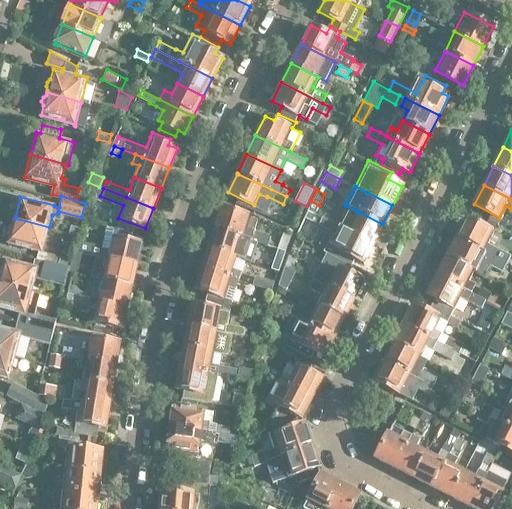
[(343,204),(333,222),(373,243),(382,224),(357,211),(345,205),(343,204)]
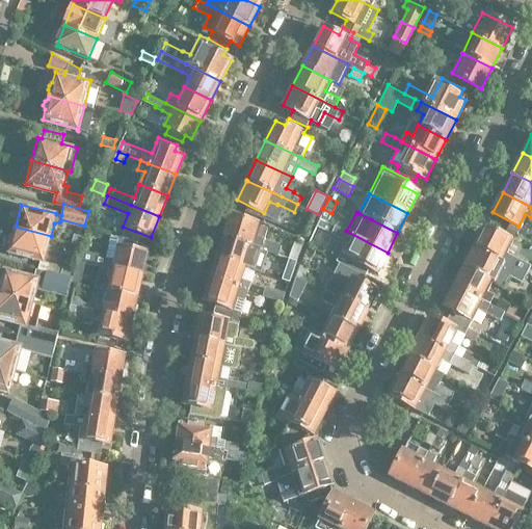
[(231,215),(223,237),(261,248),(262,248),(277,255),(281,244),(264,239),(267,227),(231,215)]
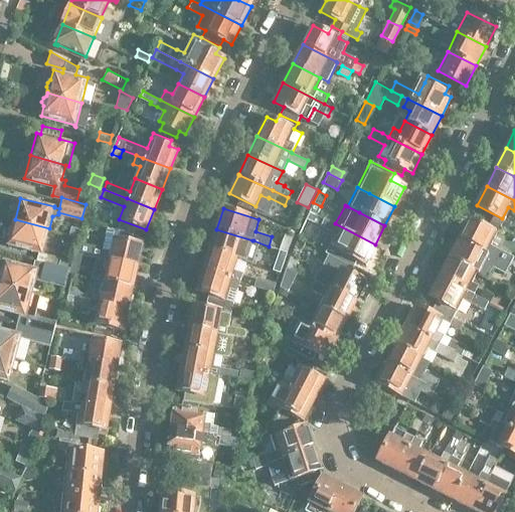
[(49,228),(15,219),(9,242),(38,251),(36,260),(69,269),(72,261),(60,258),(60,257),(43,251),(49,228)]
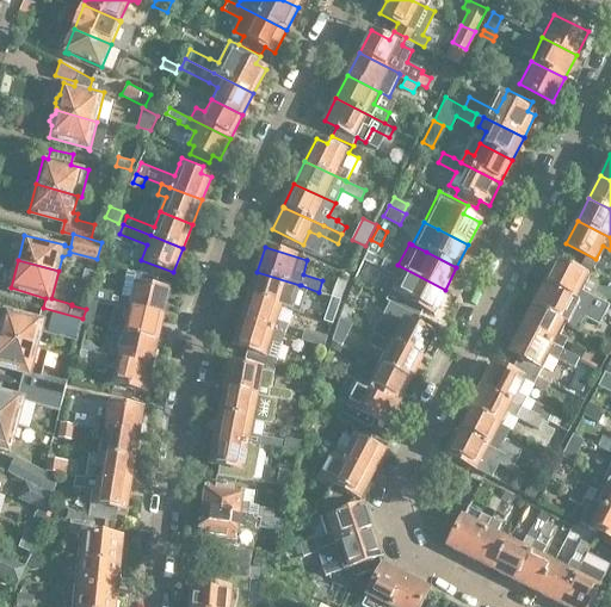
[(587,276),(557,260),(545,283),(605,314),(610,304),(598,298),(599,297),(581,289),(587,276)]
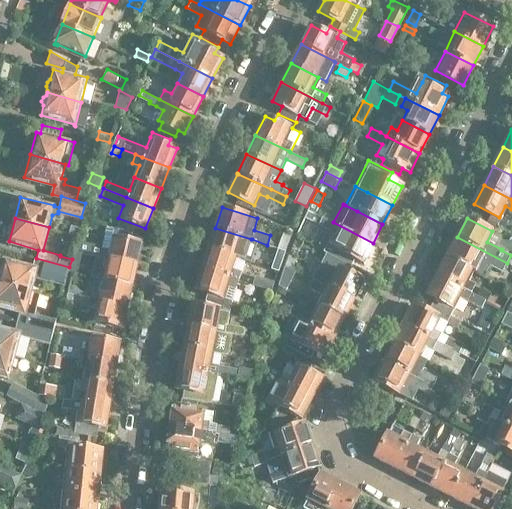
[(326,219),(322,226),(328,230),(336,234),(327,253),(344,262),(348,254),(363,262),(373,243),(333,222),(326,219)]
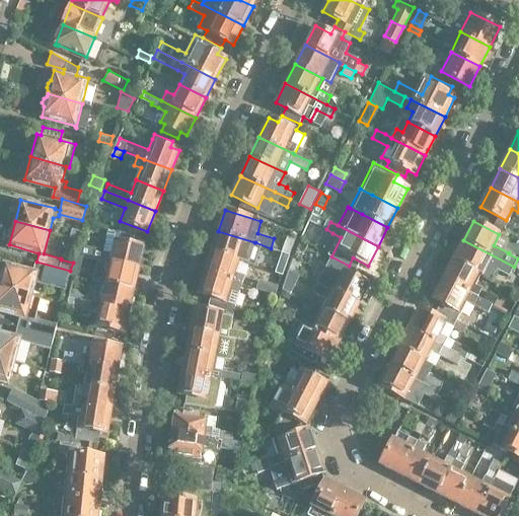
[(71,235),(82,238),(84,231),(73,228),(71,235)]
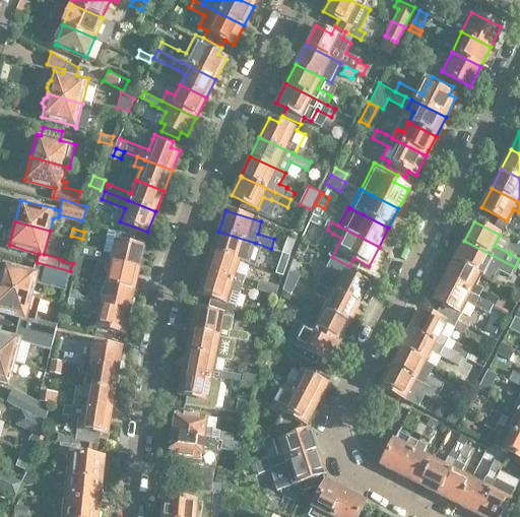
[(249,263),(253,252),(256,243),(255,243),(218,232),(212,252),(242,261),(249,263)]
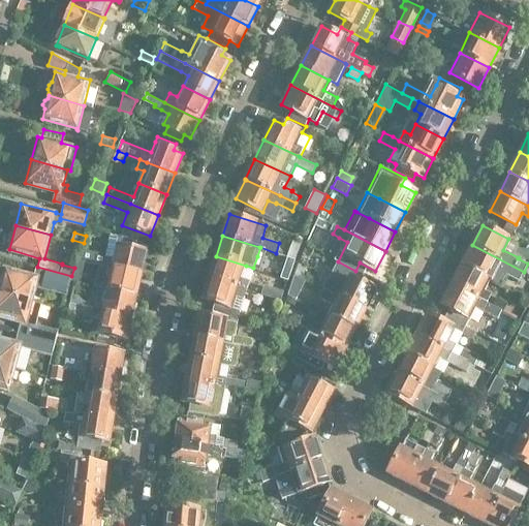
[(78,259),(103,265),(141,274),(145,252),(135,249),(137,242),(118,237),(116,245),(115,245),(112,257),(105,255),(105,256),(97,254),(96,255),(82,252),(78,259)]
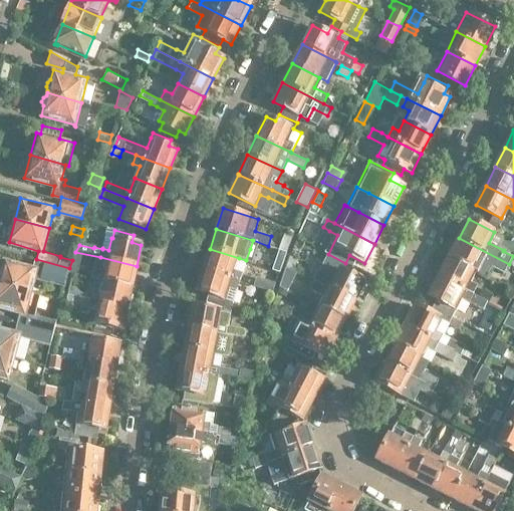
[(286,252),(292,235),(284,232),(278,249),(286,252)]
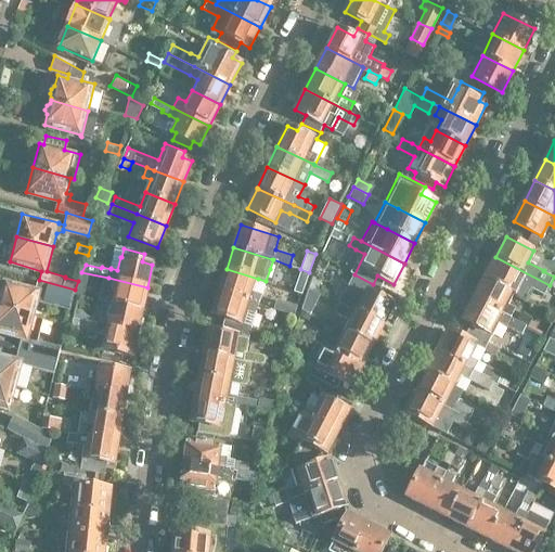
[(550,285),(495,257),(485,278),(528,299),(533,289),(544,294),(550,285)]
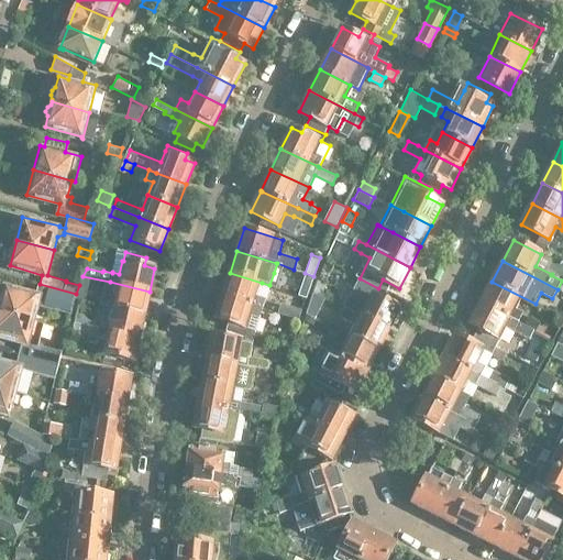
[(262,307),(265,297),(257,295),(262,283),(230,273),(223,295),(262,307)]
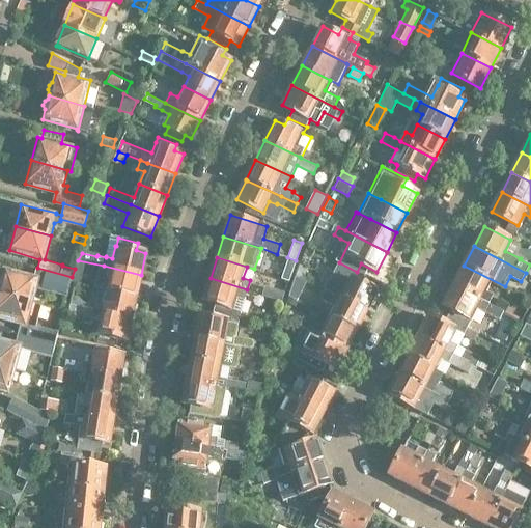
[(101,275),(108,277),(105,288),(136,296),(141,275),(104,266),(78,260),(76,269),(94,272),(93,274),(101,275)]
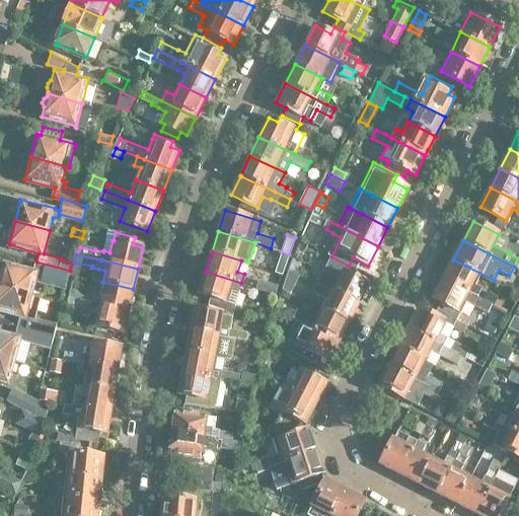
[(330,256),(317,283),(358,303),(368,284),(354,276),(357,270),(349,266),(331,256),(330,256)]
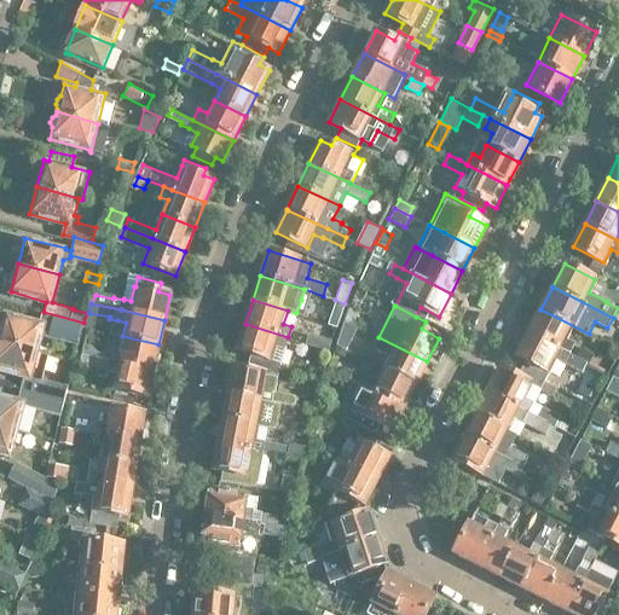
[(357,309),(348,307),(343,320),(353,323),(357,309)]
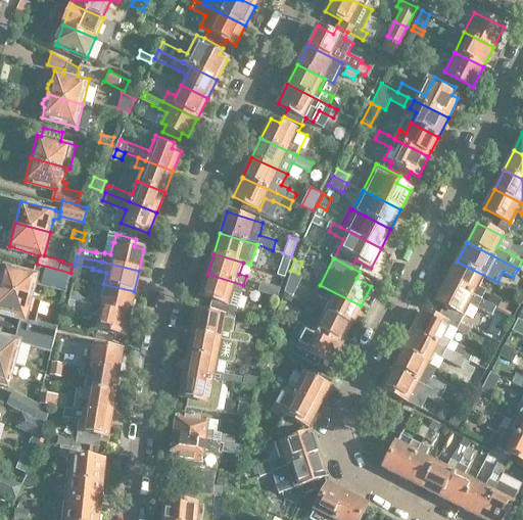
[(457,262),(446,281),(481,298),(485,289),(477,286),(483,275),(457,262)]
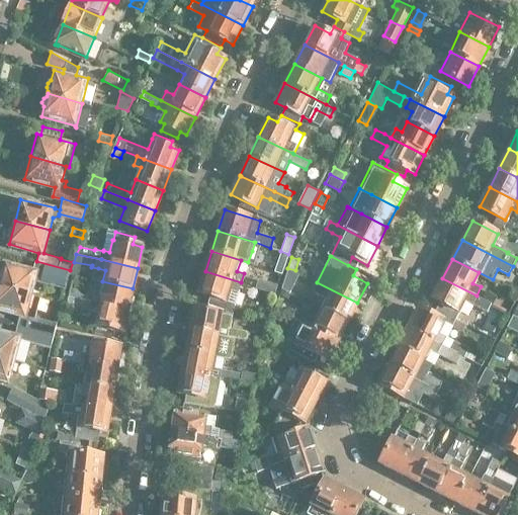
[(34,269),(4,261),(0,277),(0,283),(33,292),(39,269),(41,270),(40,277),(42,278),(55,281),(56,275),(69,278),(70,270),(36,261),(34,269)]
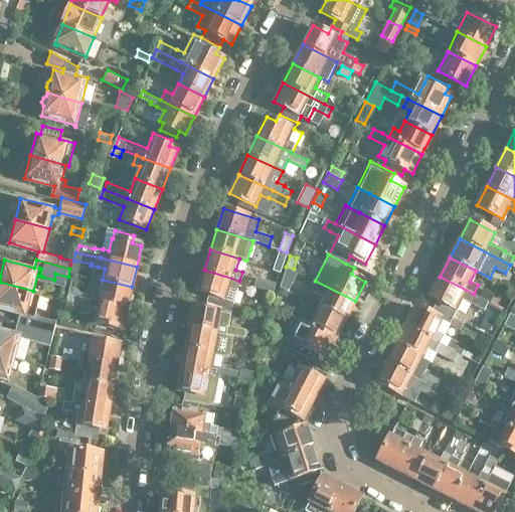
[(271,269),(280,271),(282,265),(273,262),(271,269)]
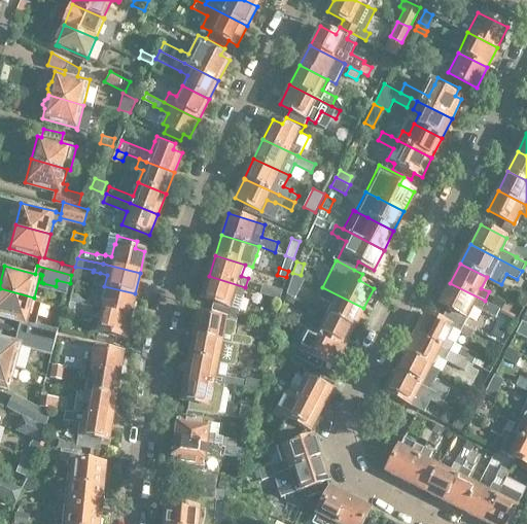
[(301,275),(292,273),(289,284),(296,286),(301,275)]
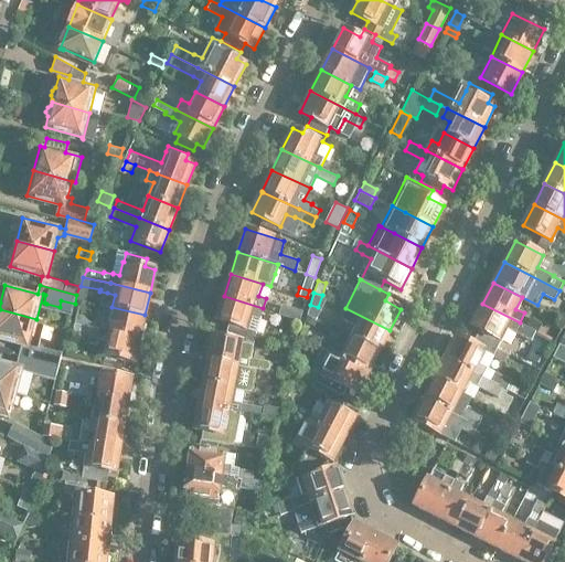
[(255,337),(260,318),(263,308),(224,296),(216,319),(228,322),(226,330),(255,337)]
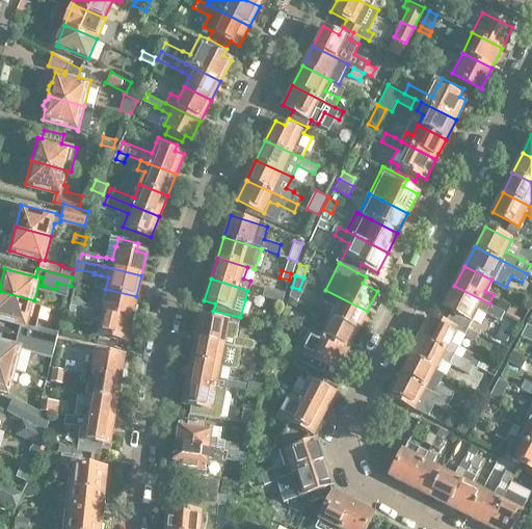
[(254,292),(262,294),(264,287),(256,284),(254,292)]
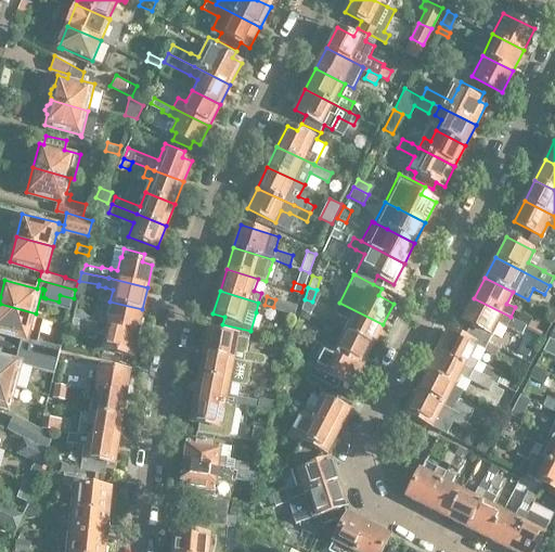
[(284,310),(287,302),(278,298),(274,308),(284,310)]
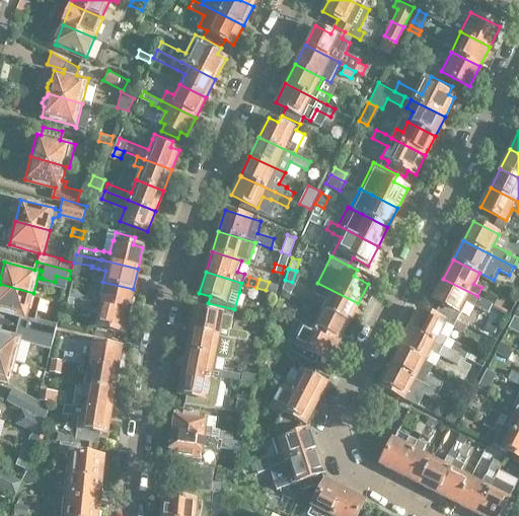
[(434,298),(442,302),(439,309),(456,318),(465,300),(473,304),(490,312),(494,304),(477,296),(443,279),(434,298)]
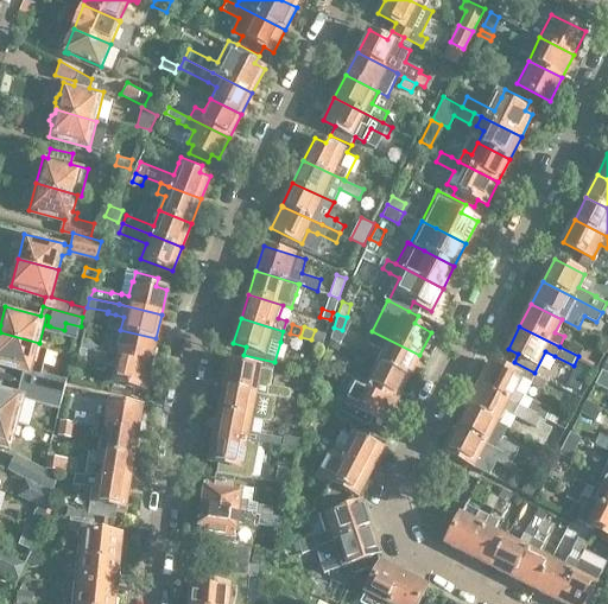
[(150,363),(156,338),(120,330),(116,344),(106,342),(103,353),(107,353),(150,363)]
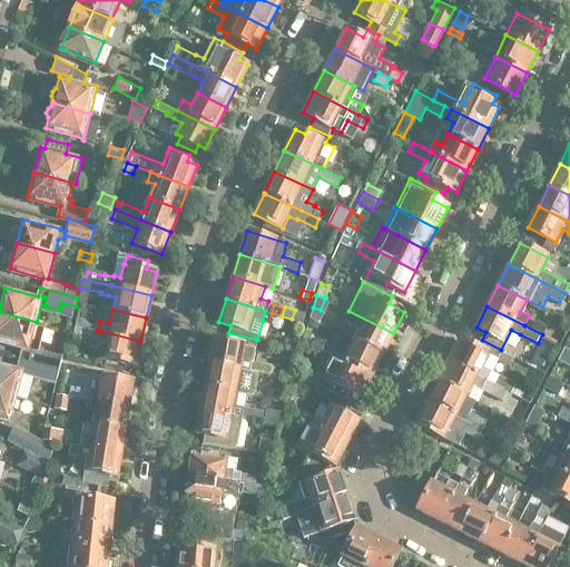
[(349,311),(344,320),(352,324),(360,329),(354,340),(382,354),(393,333),(349,311)]
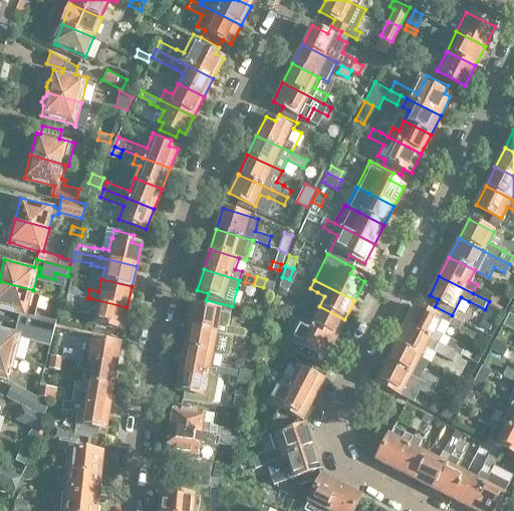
[(0,281),(0,307),(19,312),(17,322),(53,331),(55,323),(50,322),(44,320),(44,318),(40,317),(42,309),(29,306),(33,290),(0,281)]
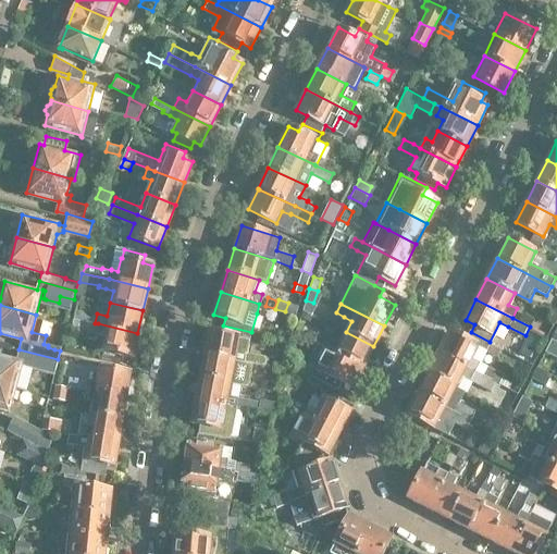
[(71,318),(79,319),(87,321),(88,316),(86,316),(83,312),(73,310),(71,318)]
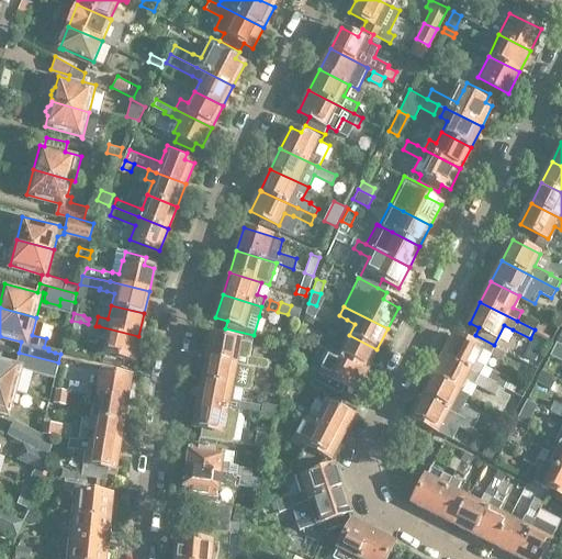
[(316,317),(306,313),(304,316),(314,322),(316,317)]
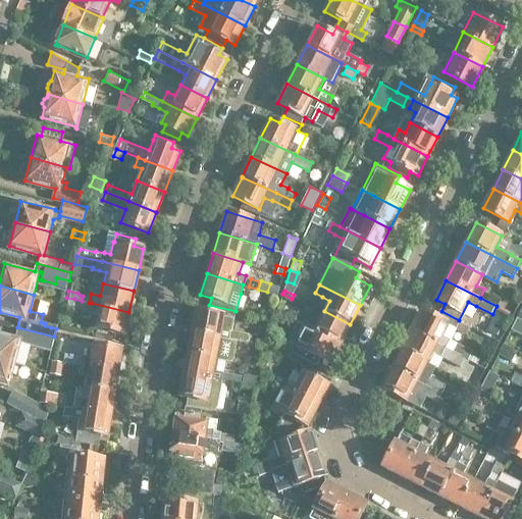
[(490,293),(486,301),(503,309),(506,303),(500,300),(501,298),(490,293)]
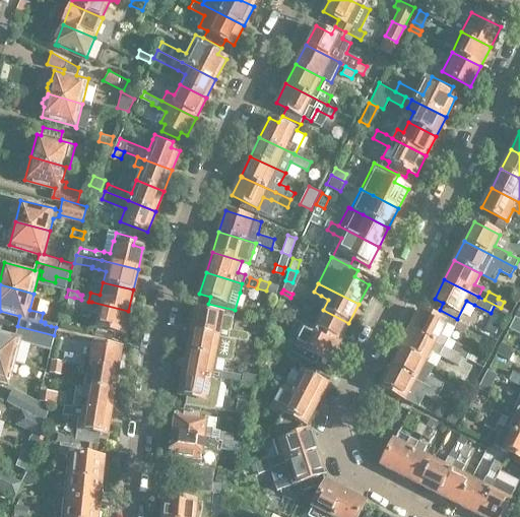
[(95,326),(93,331),(113,335),(114,330),(123,332),(128,311),(91,302),(88,302),(81,300),(74,298),(66,297),(64,306),(81,310),(82,312),(89,314),(92,312),(96,313),(93,325),(95,326)]
